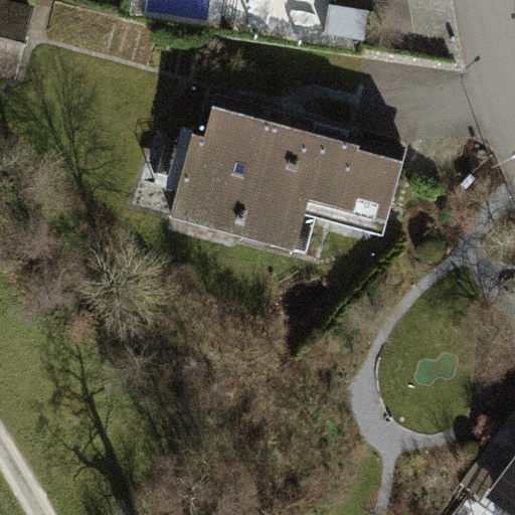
[(0,0),(0,75),(14,79),(34,7),(7,0),(0,0)]
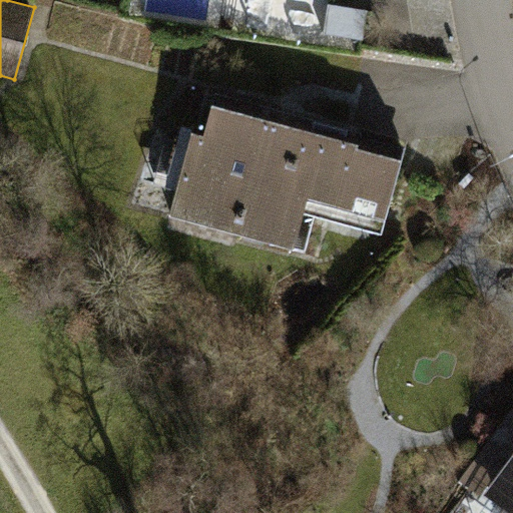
[(371,10),(328,3),(323,34),(366,41),(371,10)]
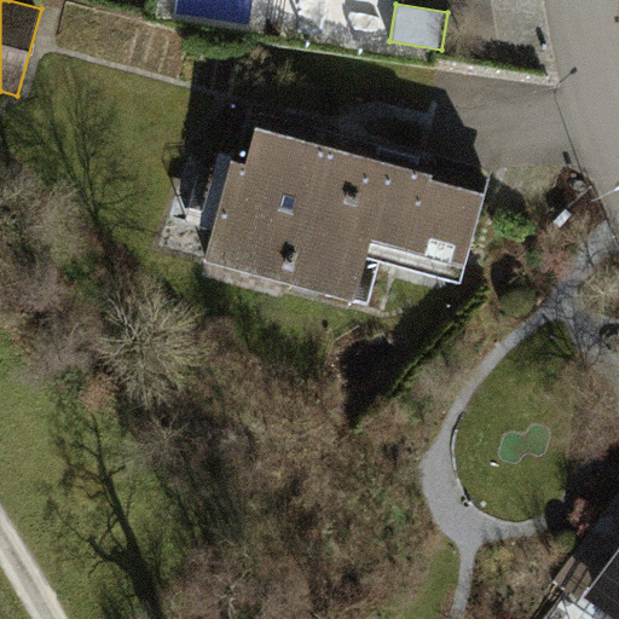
[(259,110),(244,163),(235,160),(207,259),(356,300),(368,259),(458,283),(489,173),(259,110)]
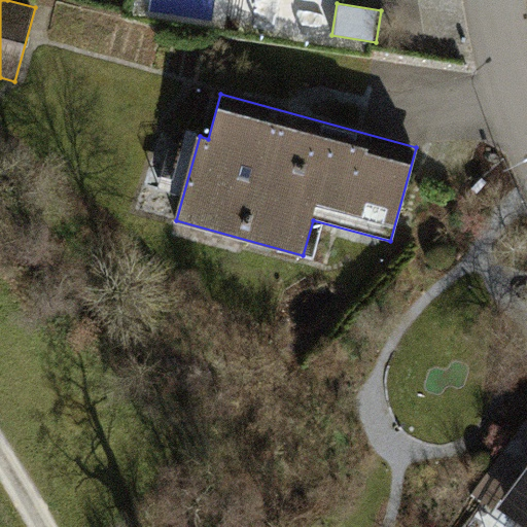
[(526,420),(506,450),(526,463),(526,420)]
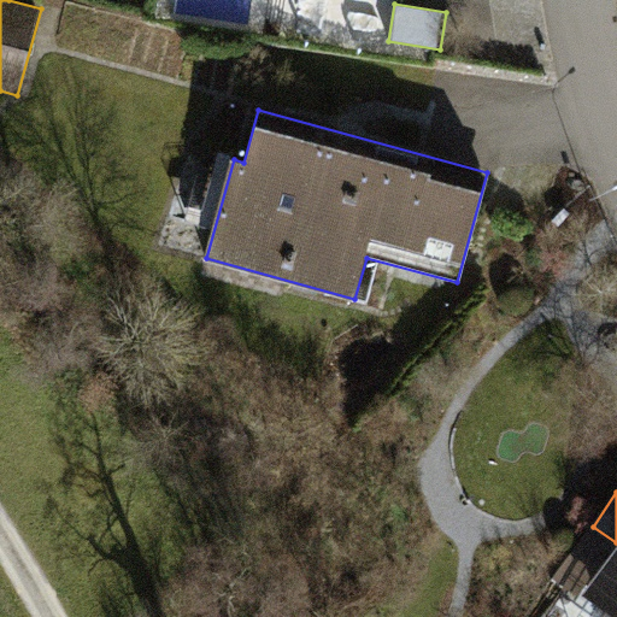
[(616,616),(616,545),(582,592),(616,616)]
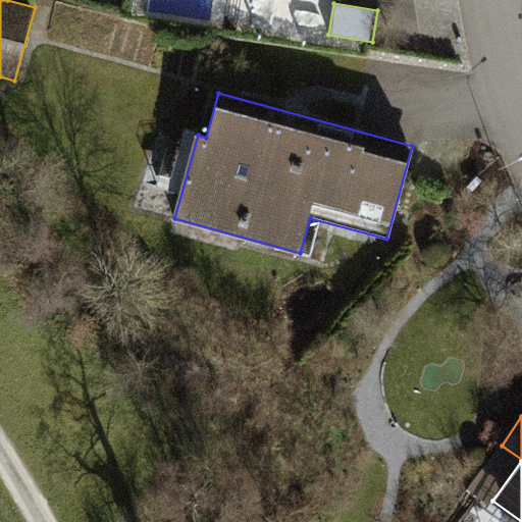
All buildings are outlined.
